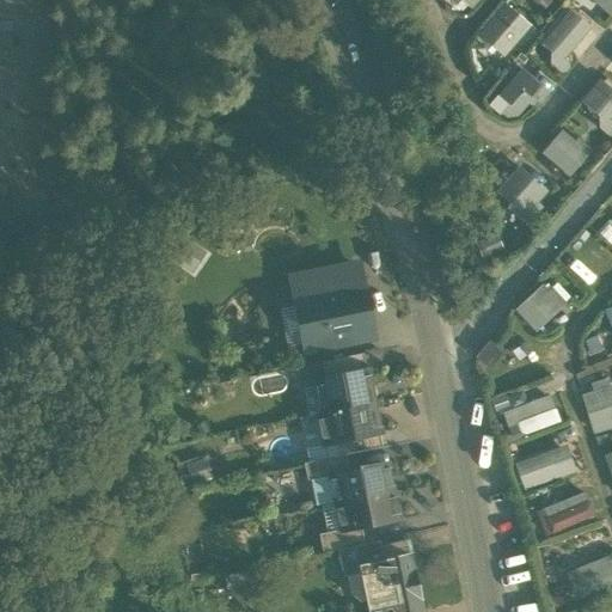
[(611,0),(593,0),(611,16),(611,0)]
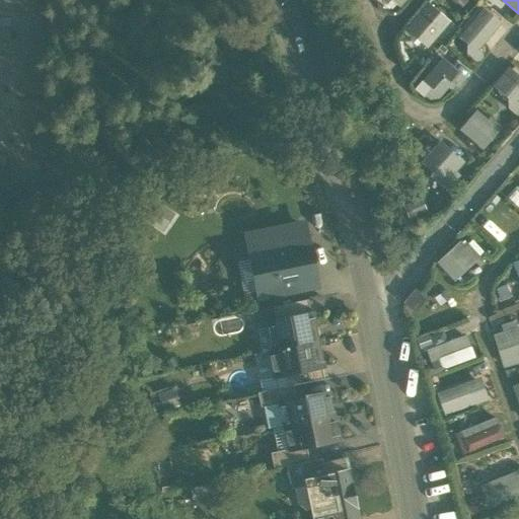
[(427,49),(452,21),(430,1),(404,28),(427,49)]
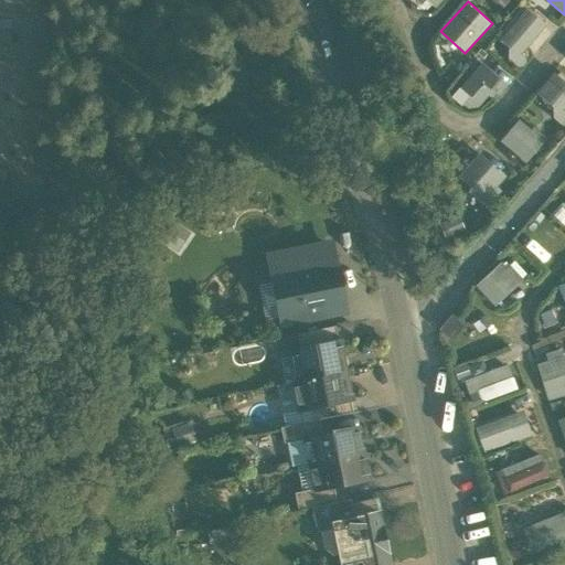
[(514,64),(548,25),(528,7),(492,45),(514,64)]
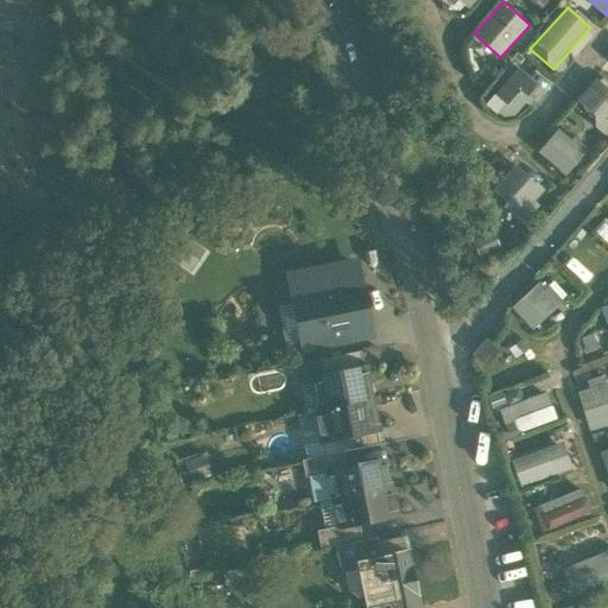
[(486,102),(510,124),(543,88),(519,65),(486,102)]
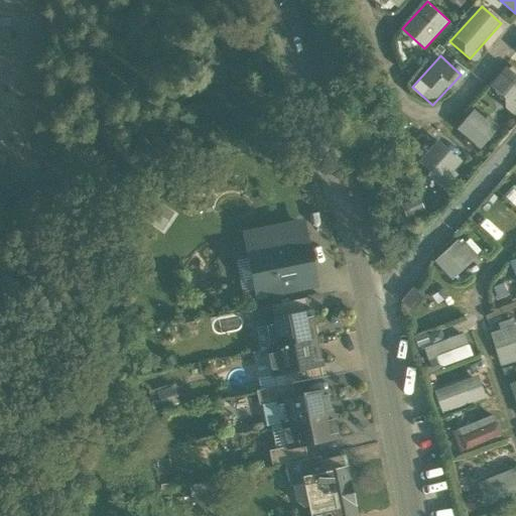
[(486,90),(515,112),(515,110),(515,73),(505,65),(486,90)]
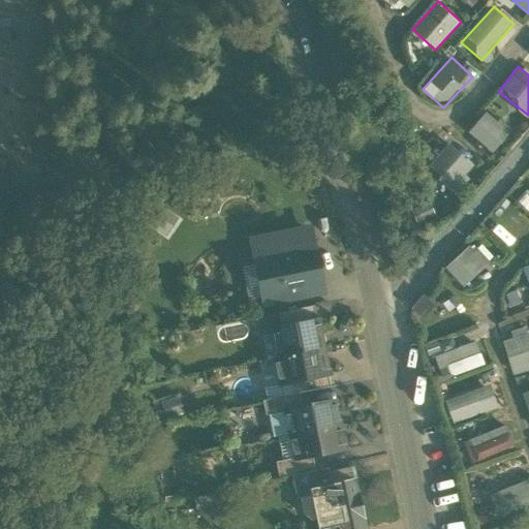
[(493,152),(511,131),(488,111),(470,130),(493,152)]
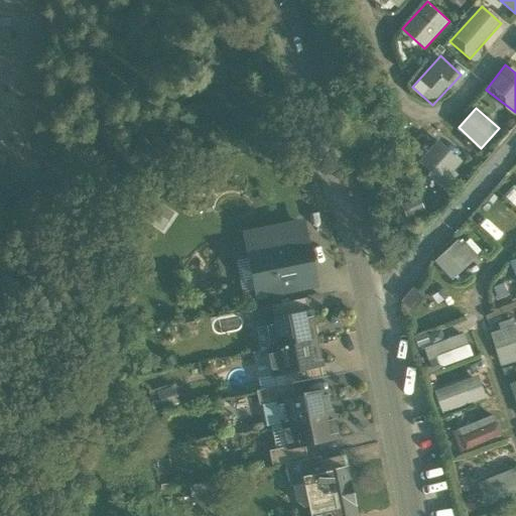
[(416,163),(444,189),(460,174),(454,169),(463,159),(439,138),(416,163)]
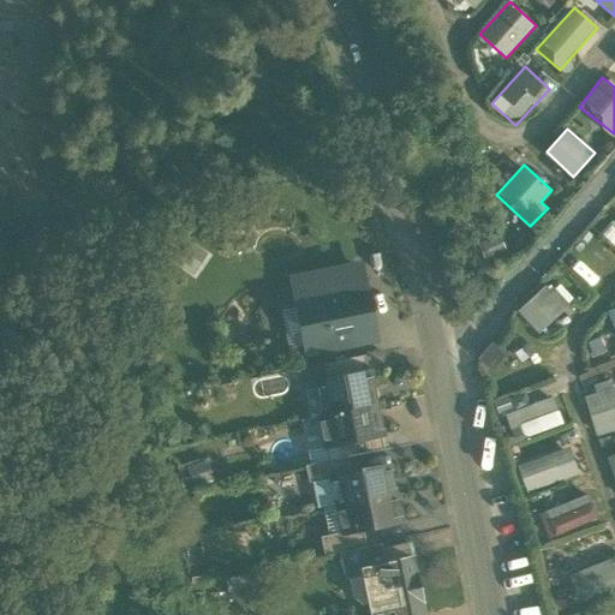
[(614,244),(614,222),(604,236),(614,244)]
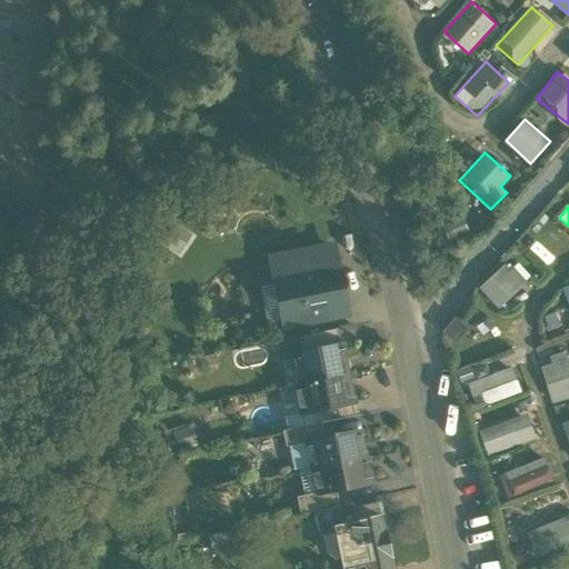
[(295,256),(299,278),(333,271),(329,249),(295,256)]
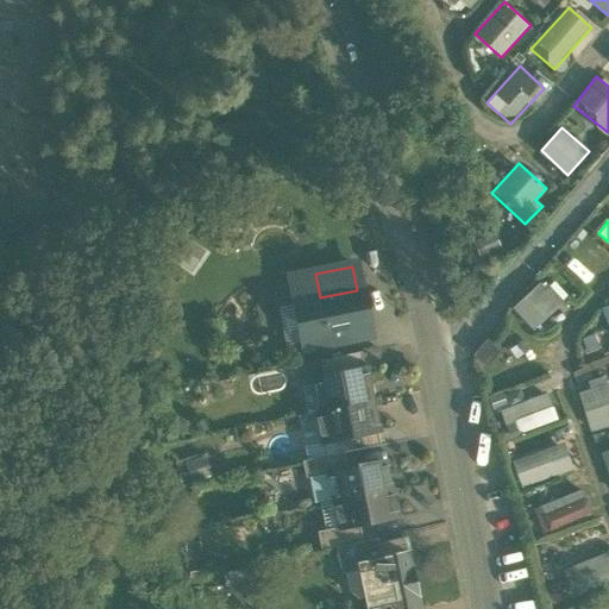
[(294,278),(308,344),(365,332),(357,290),(320,297),(315,274),(294,278)]
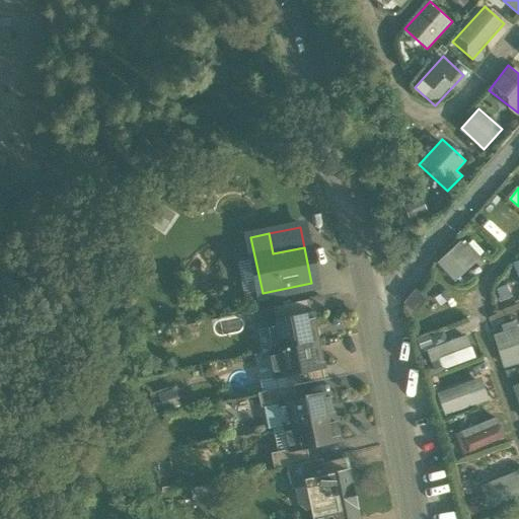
[(466,239),(437,258),(452,281),(482,262),(466,239)]
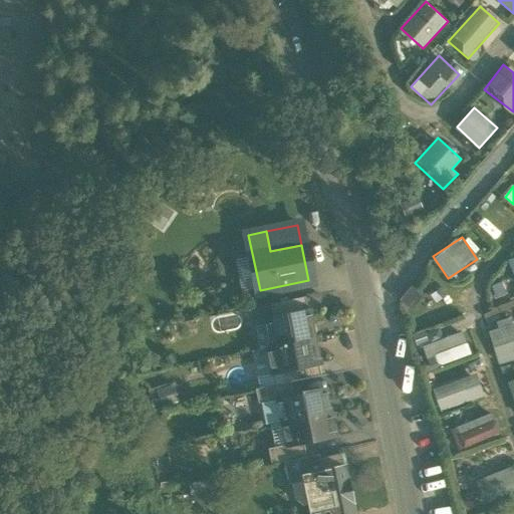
[(270,304),(273,318),(307,311),(305,297),(270,304)]
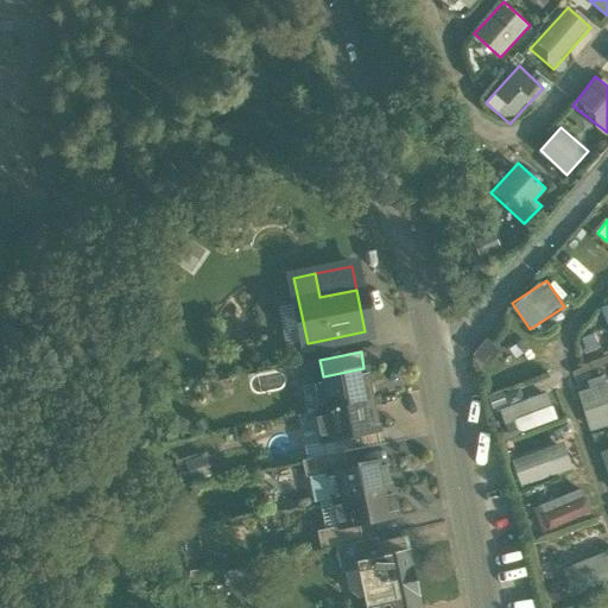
[(314,379),(321,411),(372,400),(365,368),(363,368),(323,377),(314,379)]
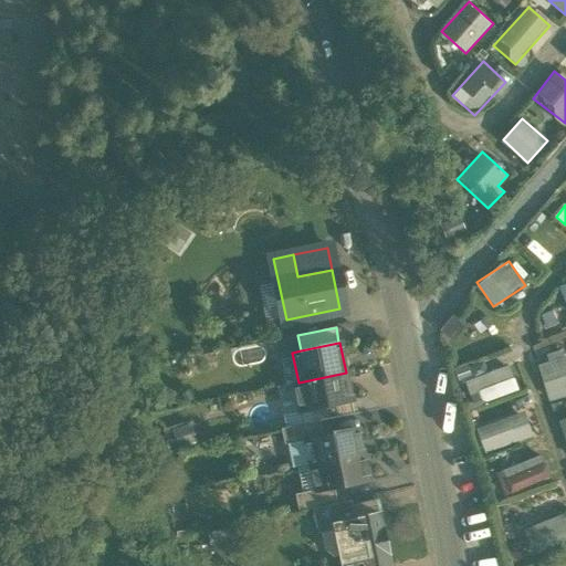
[(548,398),(565,395),(565,349),(542,353),(548,398)]
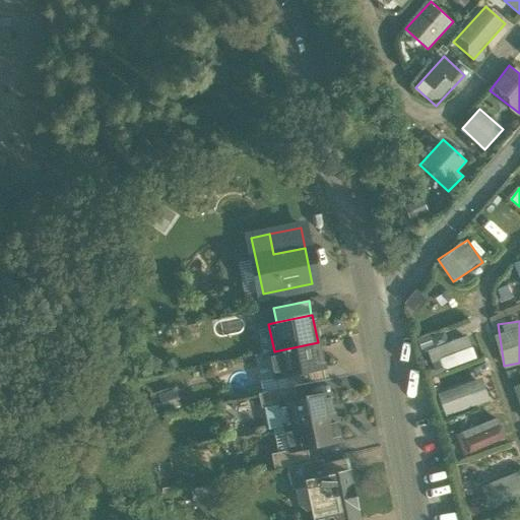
[(428,337),(438,371),(477,359),(470,334),(440,344),(436,334),(428,337)]
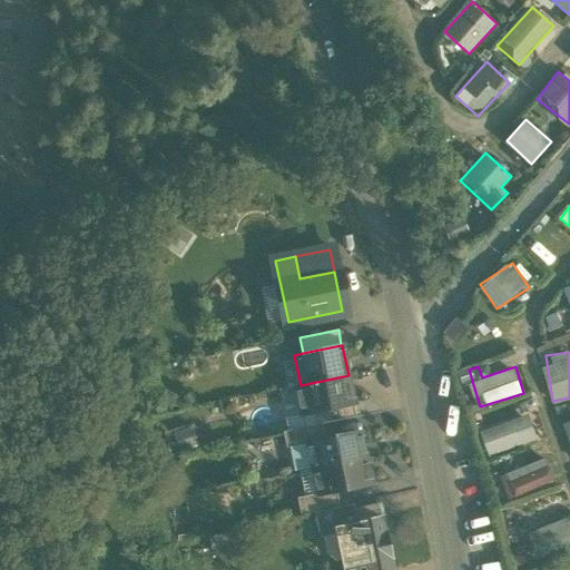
[(354,404),(349,375),(301,385),(296,386),(302,414),(314,412),(353,404),(354,404)]
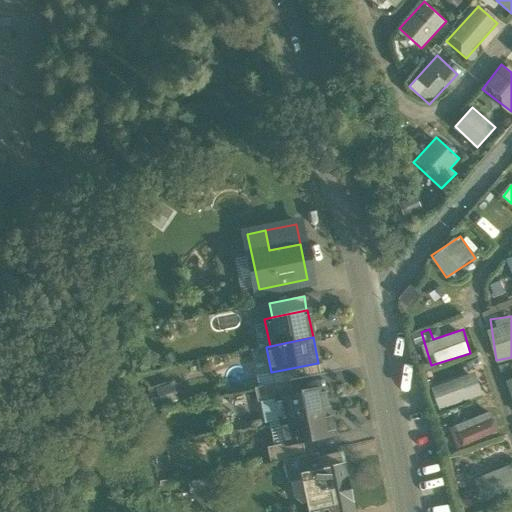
[(282,370),(284,382),(289,381),(319,375),(317,363),(282,370)]
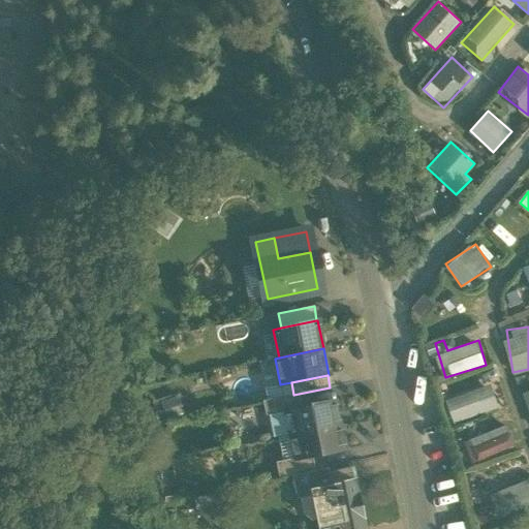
[(454,423),(500,408),(493,383),(446,398),(454,423)]
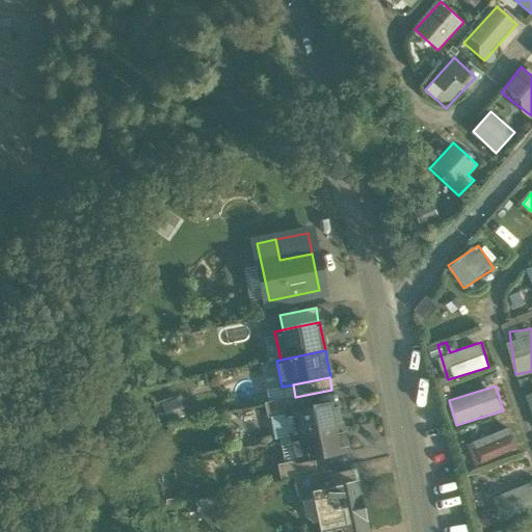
[(303,409),(300,396),(295,397),(264,403),(267,418),(287,414),(287,413),(303,409)]
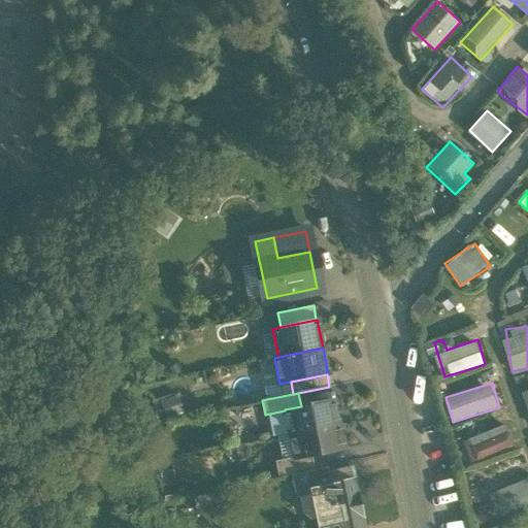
[(285,410),(290,434),(338,425),(333,400),(301,406),(285,409),(285,410)]
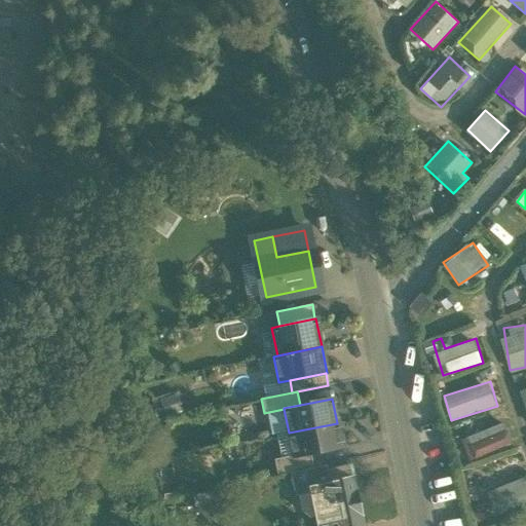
[(342,447),(337,423),(289,433),(293,456),(294,457),(310,454),(342,447)]
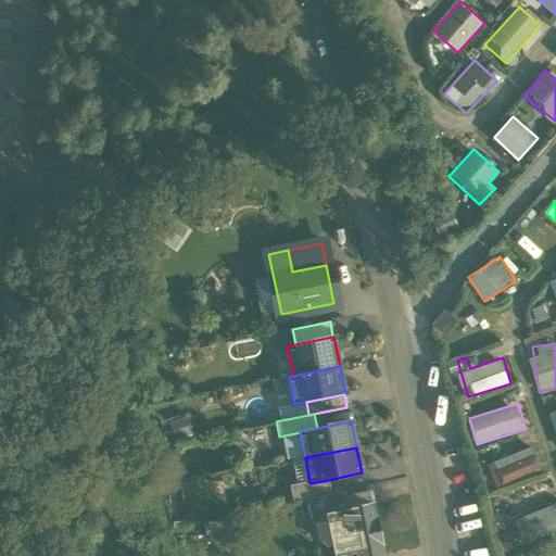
[(534,447),(488,460),(494,484),(541,471),(534,447)]
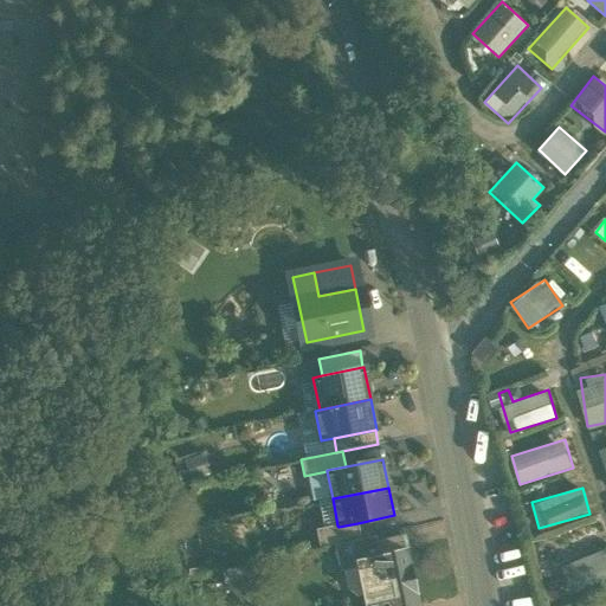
[(320,548),(334,546),(361,540),(358,523),(339,527),(337,526),(316,529),(320,548)]
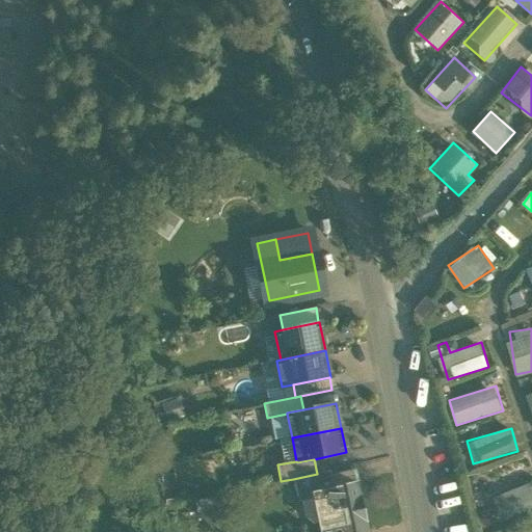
[(330,471),(317,474),(293,479),(298,502),(303,501),(315,498),(314,494),(335,489),(330,471)]
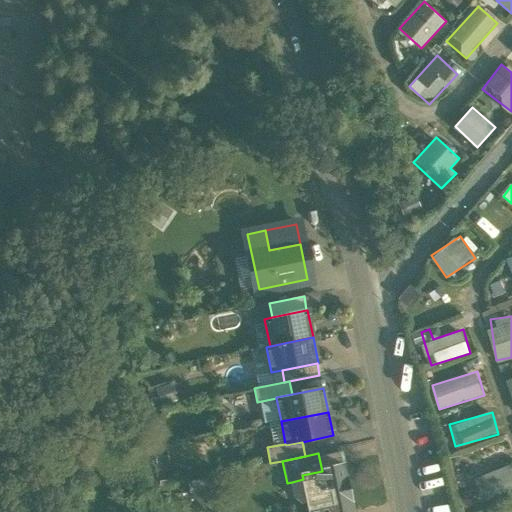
[(326,511),(330,511),(329,511),(351,511),(342,466),(322,471),(302,475),(303,479),(310,511),(326,511)]
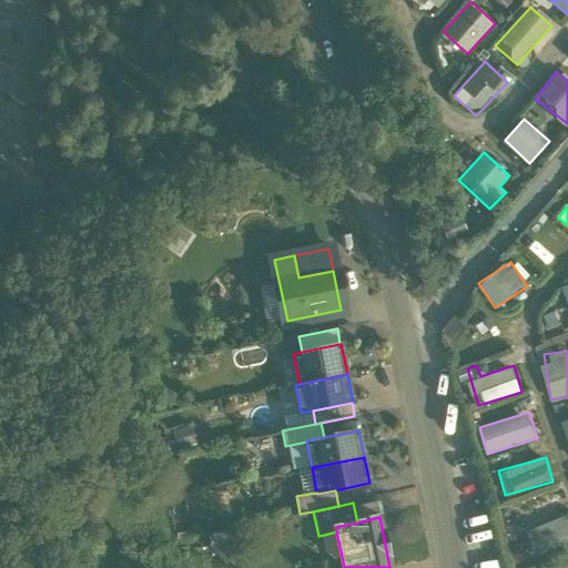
[(533,554),(567,545),(567,517),(527,527),(533,554)]
